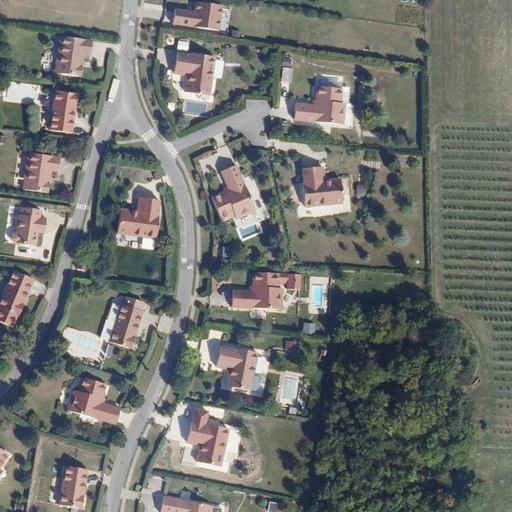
[(217,31),(220,4),(194,1),(192,13),(174,11),(172,25),(217,31)]
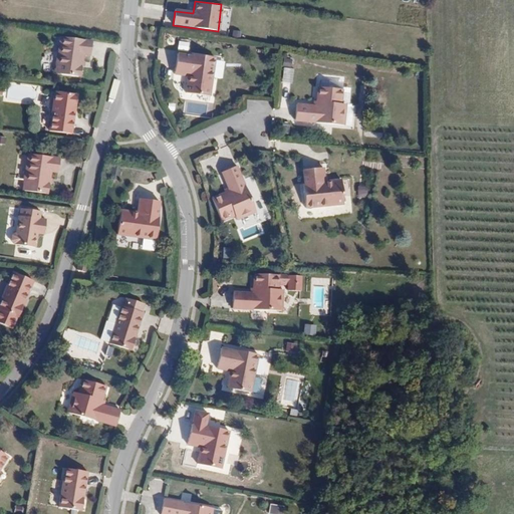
[(92,43),(61,39),(59,56),(56,56),(55,67),(57,67),(56,75),(80,79),(84,57),(90,58),(92,43)]
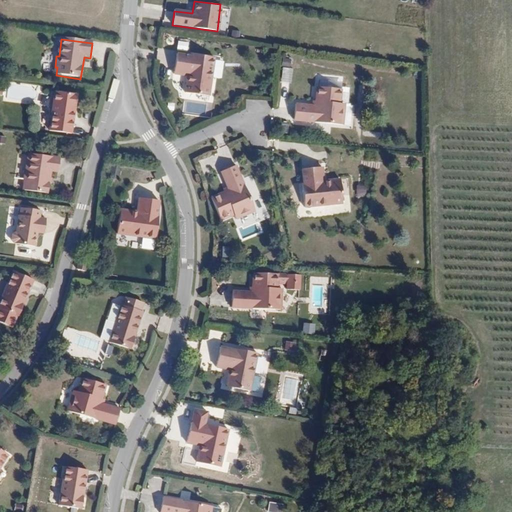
[(186,73),(191,73),(188,95),(211,99),(217,60),(194,57),(194,59),(179,57),(176,77),(185,78),(186,73)]
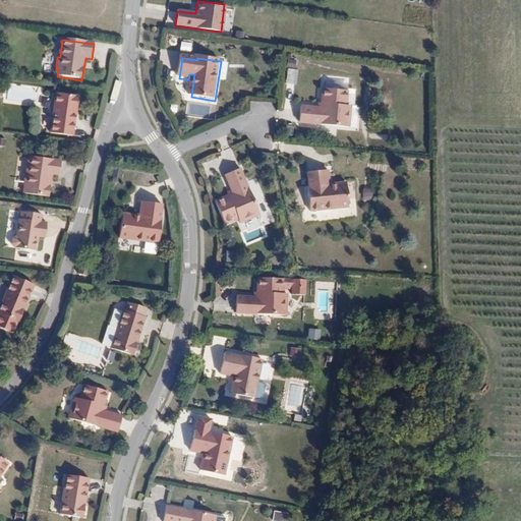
[(285,69),(284,83),(295,83),(295,70),(285,69)]
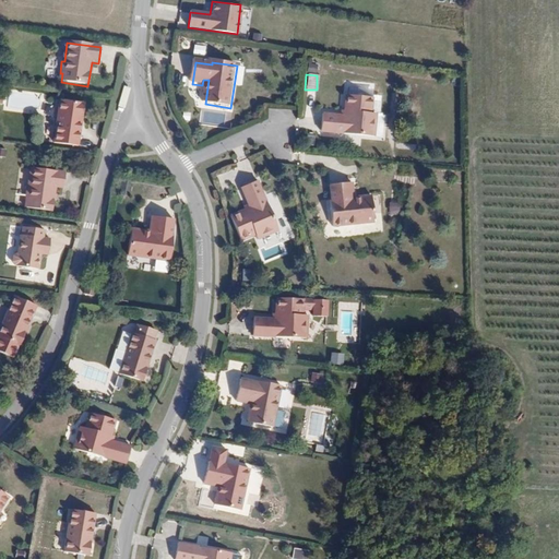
[(372,111),(373,98),(343,96),(341,116),(321,115),(320,135),(376,139),(378,113),(372,111)]
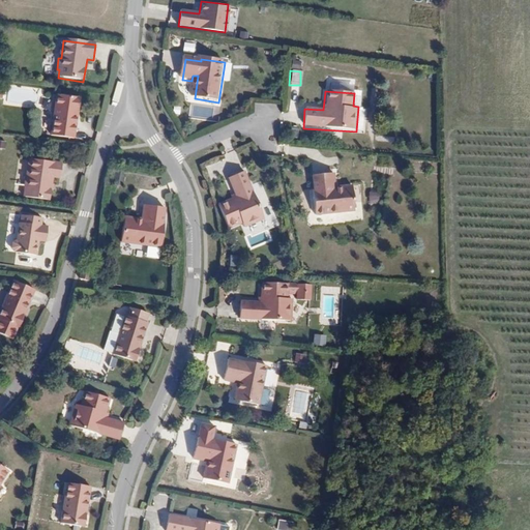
[(81,100),(57,96),(51,135),(74,139),(81,100)]
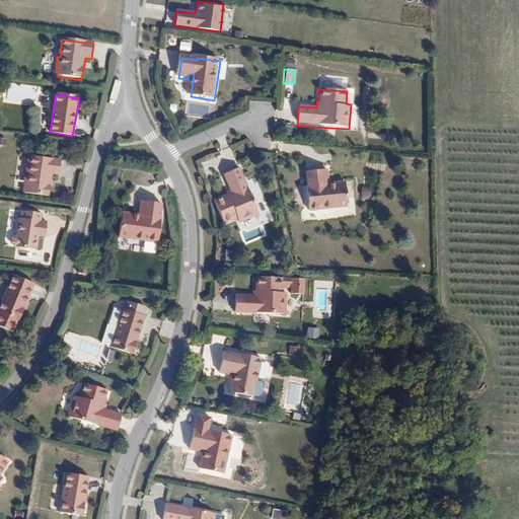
[(29,155),(27,172),(25,172),(23,182),(25,182),(24,191),(50,195),(53,173),(59,174),(61,159),(29,155)]
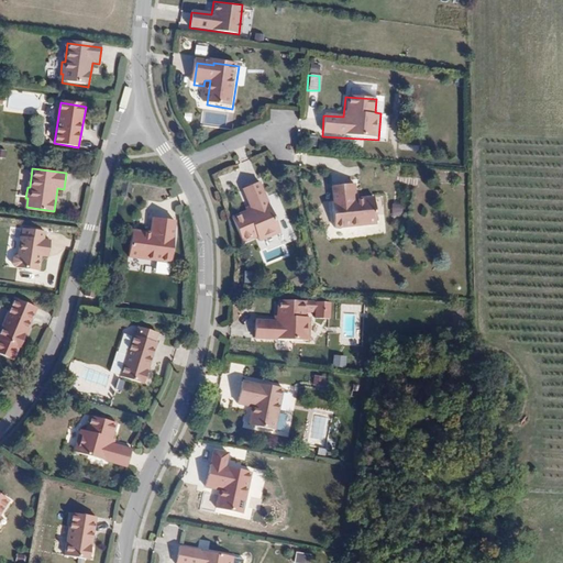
[(280,232),(256,180),(242,187),(251,208),(229,218),(239,240),(247,236),(250,242),(256,239),(257,243),(280,232)]
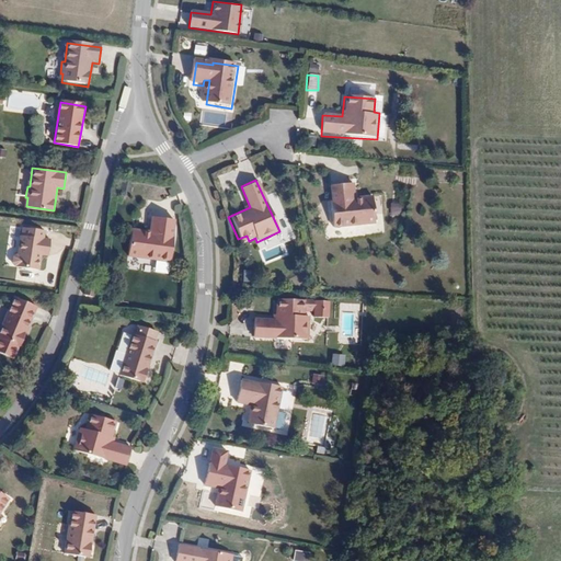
[(350,198),(348,181),(328,183),(332,229),(376,225),(373,196),(350,198)]
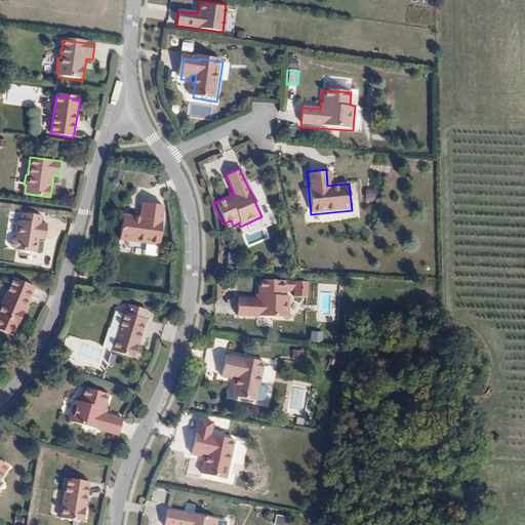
[(365,199),(375,200),(375,191),(365,190),(365,199)]
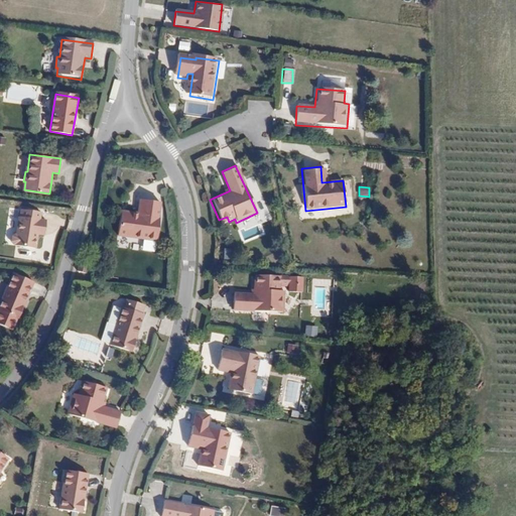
[(162,204),(143,201),(141,212),(147,212),(146,217),(124,214),(121,237),(159,243),(162,220),(160,220),(162,204)]
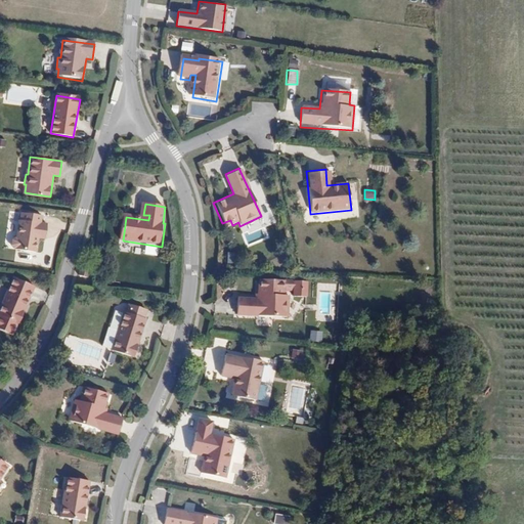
[(47,222),(41,221),(42,214),(22,212),(22,218),(19,219),(17,236),(14,238),(13,246),(16,248),(37,251),(40,231),(46,232),(47,222)]
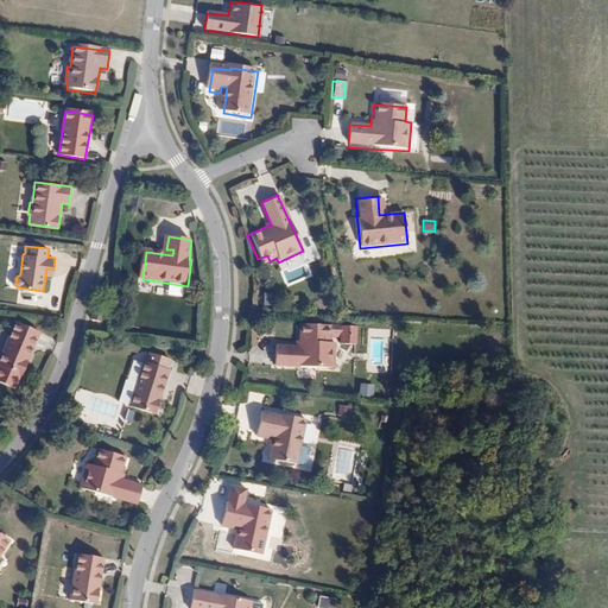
[(90,309),(89,320),(102,321),(102,310),(90,309)]
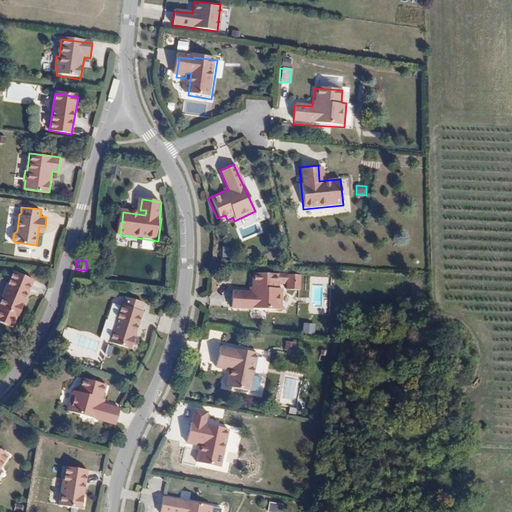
[(0,304),(0,321),(14,327),(19,315),(20,316),(34,281),(12,273),(0,304)]
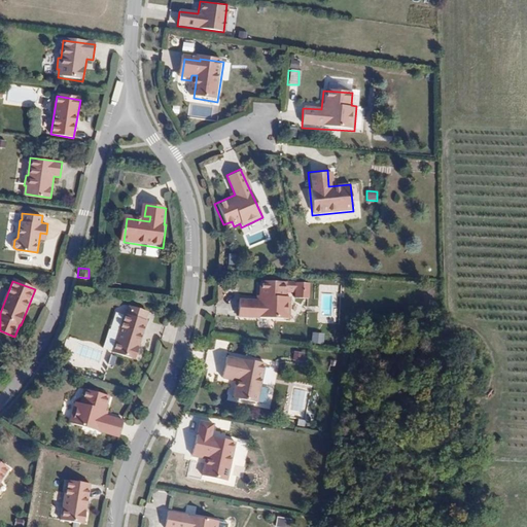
[(283,300),(283,294),(291,295),(290,301),(303,303),(305,287),(258,281),(256,296),(259,296),(258,301),(235,299),(233,314),(284,322),(286,300),(283,300)]
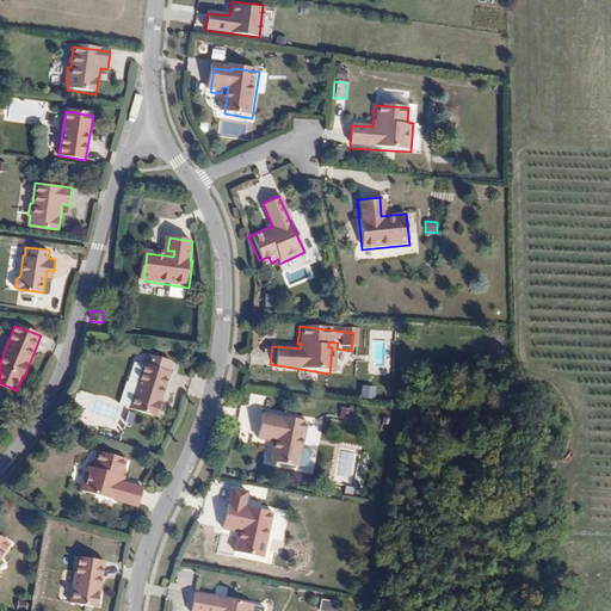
[(86,364),(100,368),(105,356),(91,352),(86,364)]
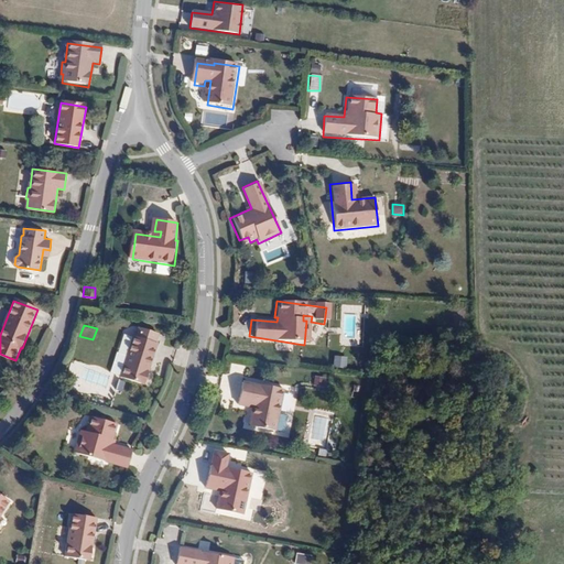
[(132,335),(152,339),(153,332),(133,328),(132,335)]
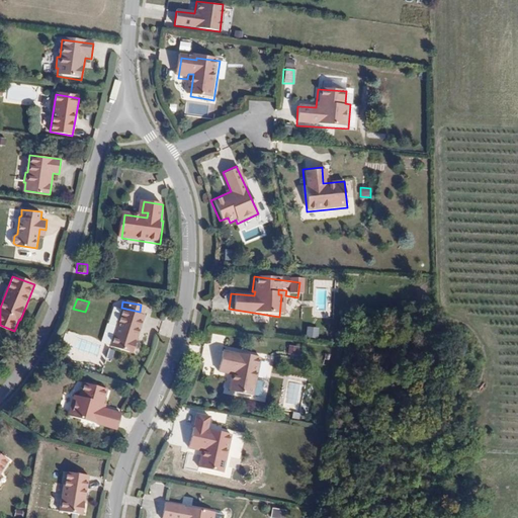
[(137,314),(114,308),(103,344),(125,350),(137,314)]
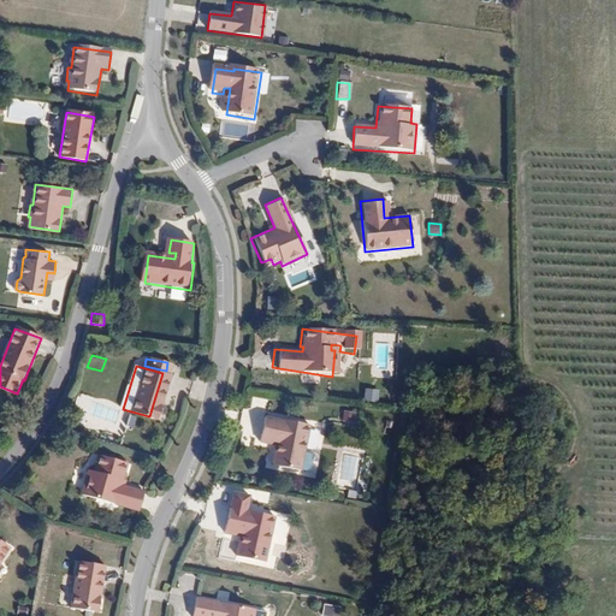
[(362,400),(377,402),(378,390),(363,388),(362,400)]
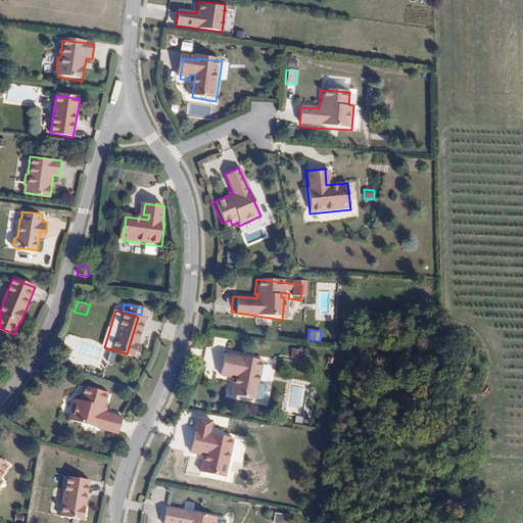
[(289,357),(301,359),(303,350),(291,347),(289,357)]
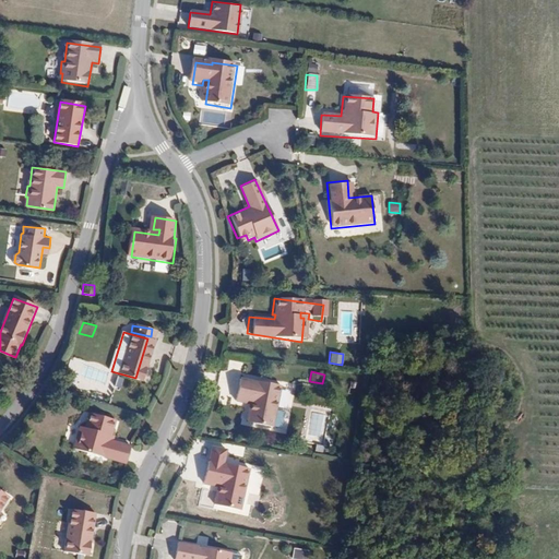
[(277,384),(252,380),(251,382),(236,379),(233,401),(244,402),(244,396),(249,396),(245,420),(271,425),(277,384)]
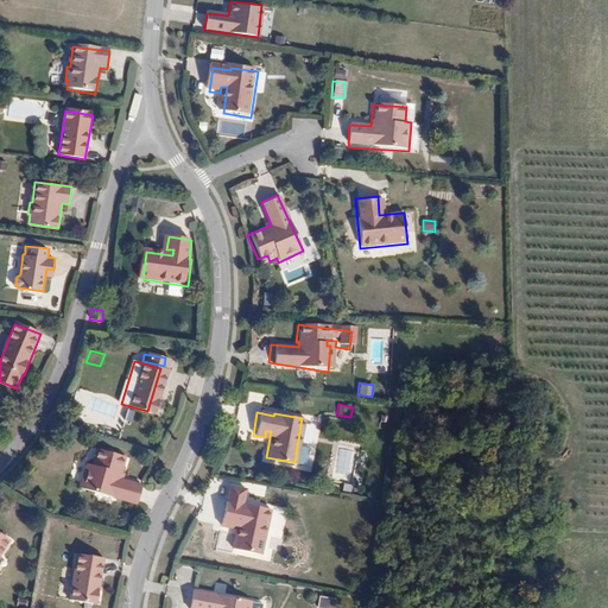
[(114,480),(116,473),(120,475),(126,458),(96,450),(93,466),(87,464),(80,488),(135,506),(141,488),(114,480)]
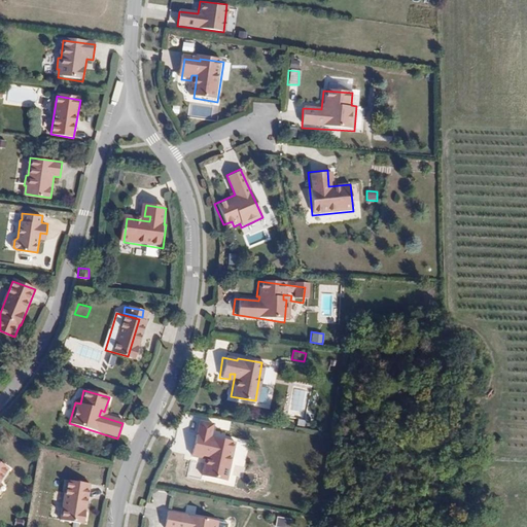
[(214,424),(201,422),(195,456),(201,457),(202,452),(209,453),(206,476),(230,480),(236,441),(212,437),(214,424)]
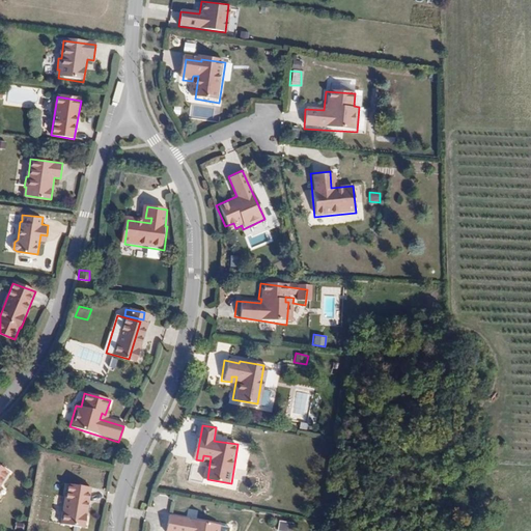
[(0,487),(9,476),(0,469),(0,487)]
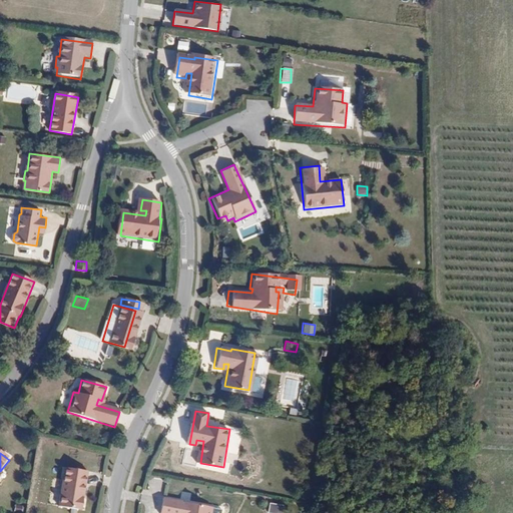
[(89,471),(67,467),(59,504),(81,509),(89,471)]
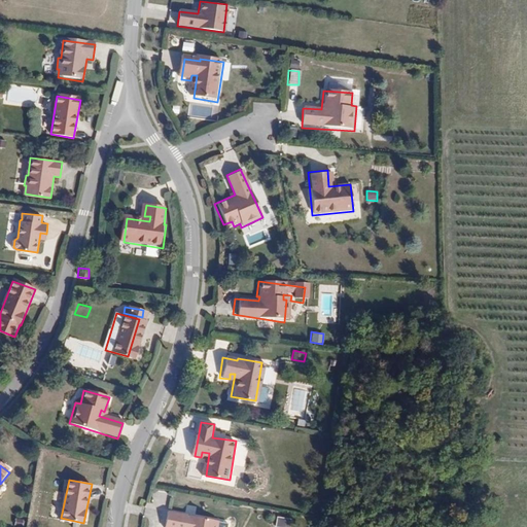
[(213,526),(215,521),(165,513),(162,526),(213,526)]
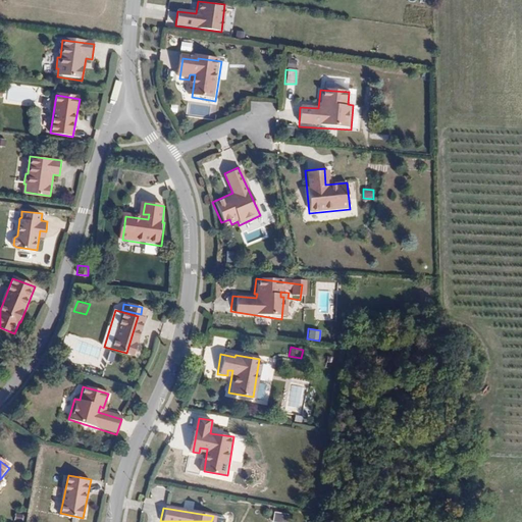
[(272,512),(271,521),(285,521),(288,514),(272,512)]
